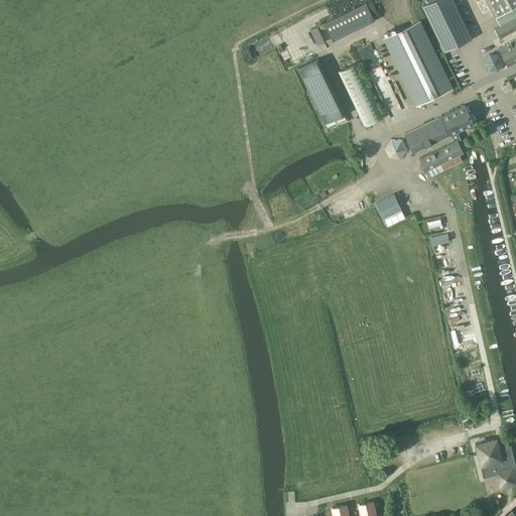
[(324,22),(331,37),(372,17),(379,14),(372,0),(369,0),(365,2),(324,22)]
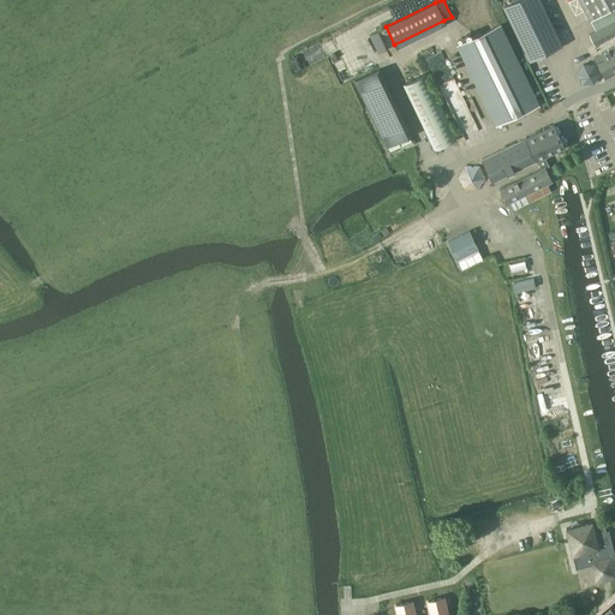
[(514,0),(503,6),(530,60),(562,45),(541,0),(514,0)]
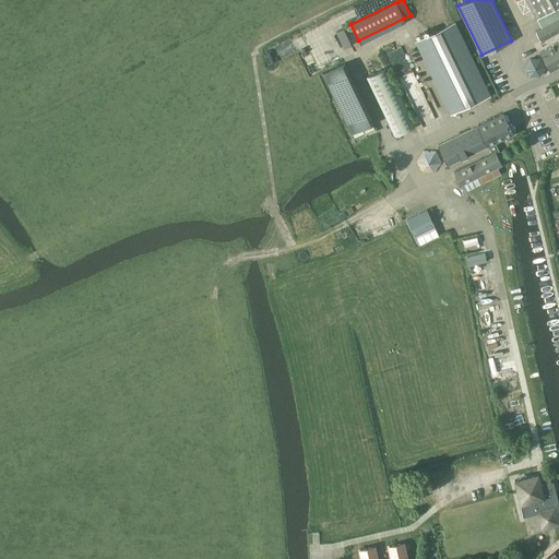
[(558,0),(526,0),(536,18),(542,27),(535,31),(540,42),(558,31),(558,0)]
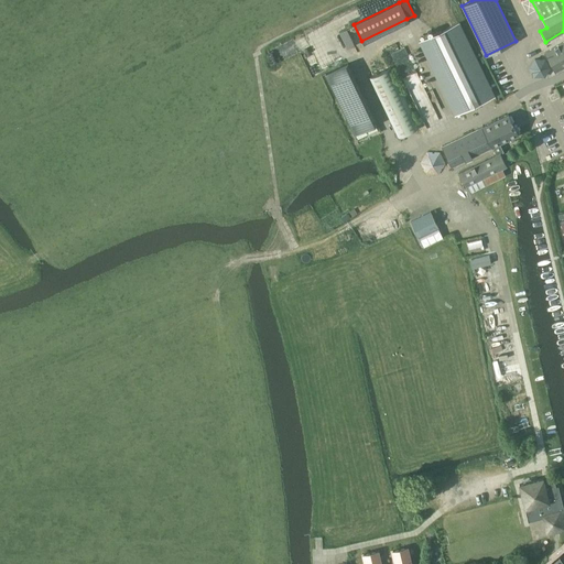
[(418,42),(454,117),(495,96),(459,22),(418,42)]
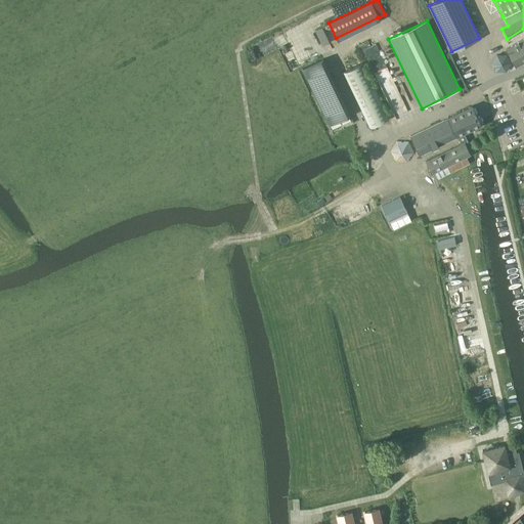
[(523,38),(506,48),(516,68),(523,62),(523,38)]
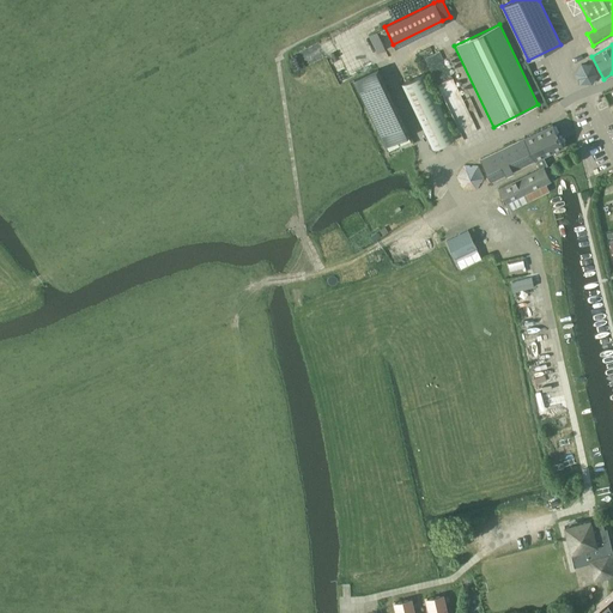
[(593,64),(580,64),(574,74),(580,85),(592,85),(598,74),(593,64)]
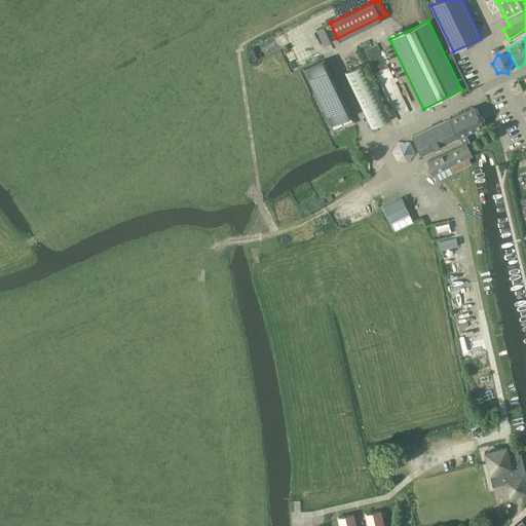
[(304,69),(330,125),(350,116),(325,59),(304,69)]
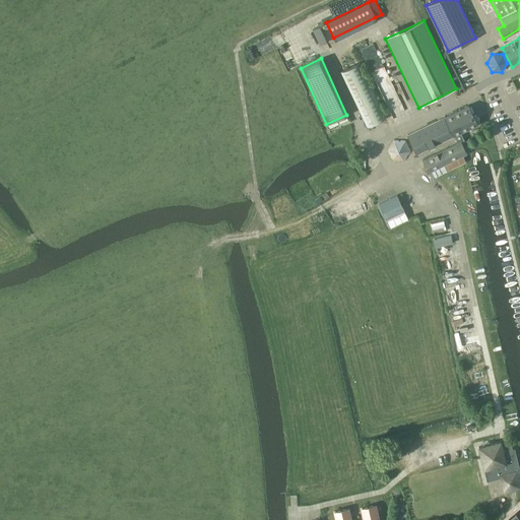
[(361,62),(340,71),(367,127),(387,117),(361,62)]
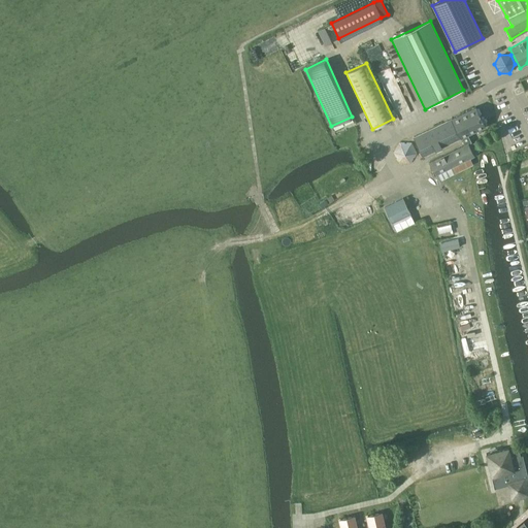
[(471,141),(468,135),(486,127),(475,106),(413,136),(423,157),(462,138),(464,144),(428,162),(435,175),(439,173),(442,179),(473,164),(470,158),(475,156),(468,142),(471,141)]
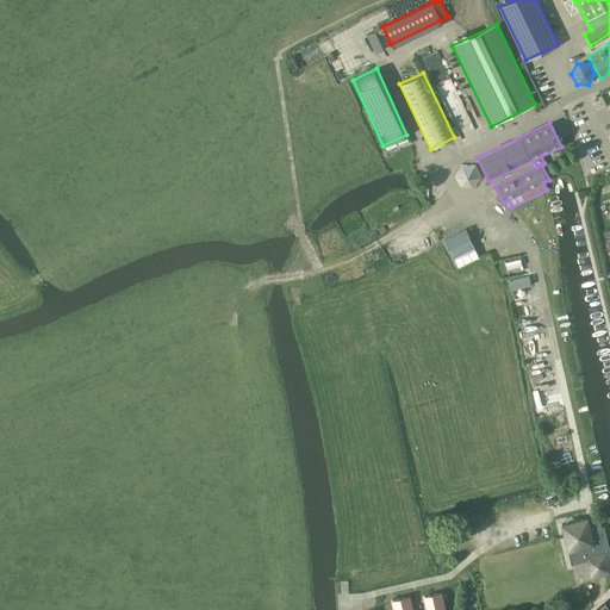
[(462,161),(455,173),(462,186),(475,186),(483,174),(477,161),(462,161)]
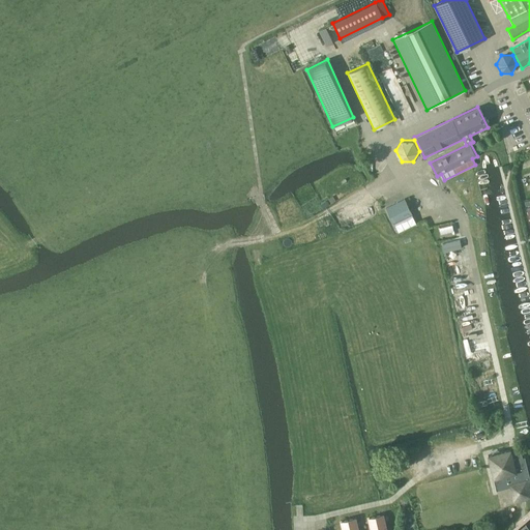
[(405,199),(386,208),(393,223),(412,213),(405,199)]
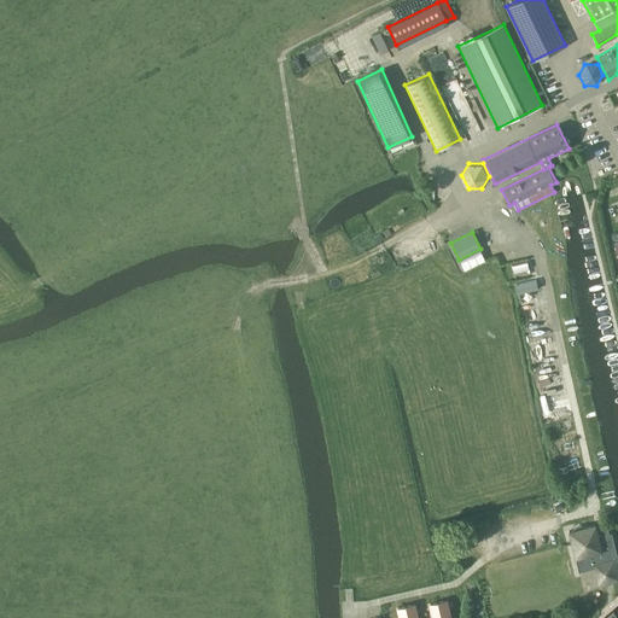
[(514,270),(530,267),(528,260),(512,263),(514,270)]
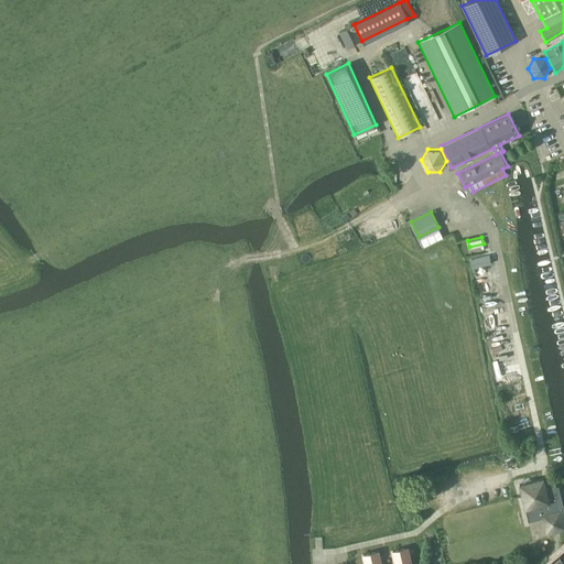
[(472,264),(491,263),(490,253),(470,256),(472,264)]
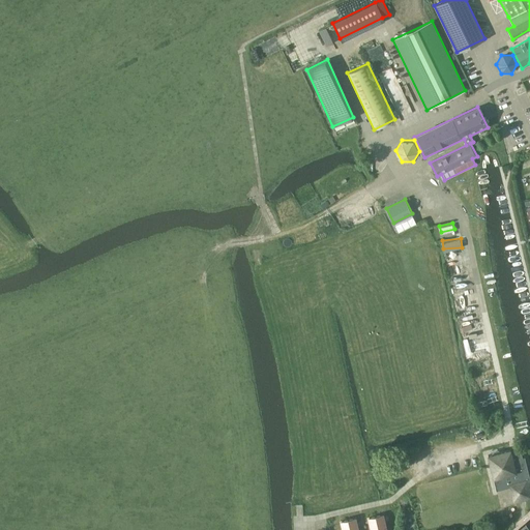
[(493,479),(495,491),(505,489),(509,488),(514,503),(529,498),(529,476),(526,462),(524,462),(522,453),(512,455),(511,449),(487,454),(493,479)]
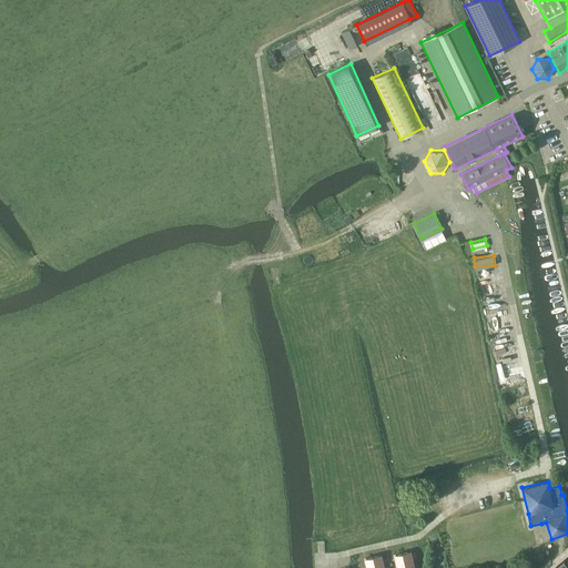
[(396,555),(398,567),(413,567),(409,551),(396,555)]
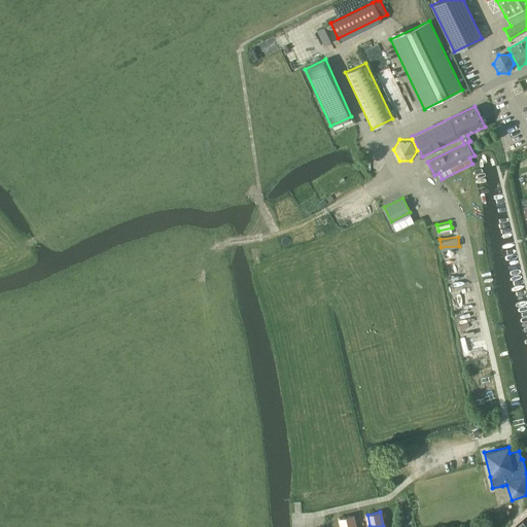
[(355,526),(352,515),(340,518),(342,526),(355,526)]
